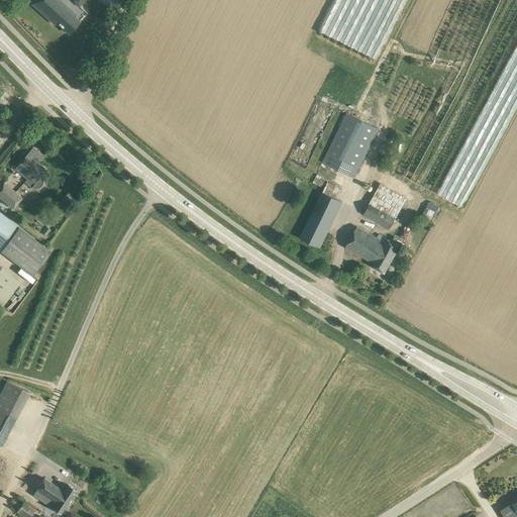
[(76,15),(69,8),(59,0),(35,0),(32,4),(56,24),(58,23),(70,34),(80,22),(75,16),(76,15)]
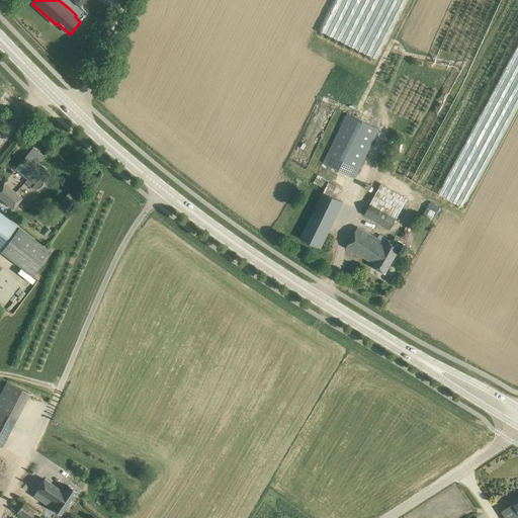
[(323,162),(355,178),(379,130),(347,113),(323,162)]
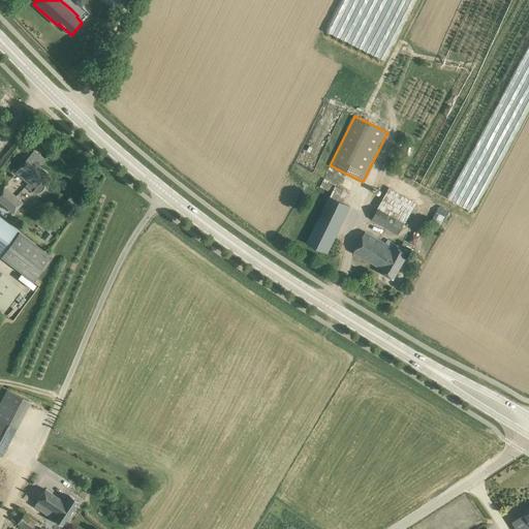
[(33,173),(41,162),(44,158),(34,150),(31,154),(18,170),(30,181),(35,175),(33,173)]
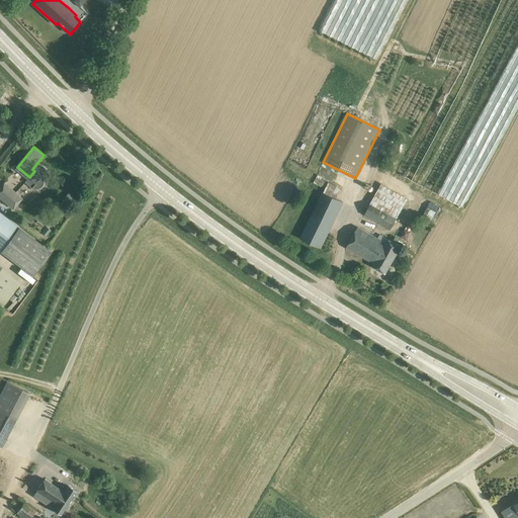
[(47,170),(38,163),(41,160),(40,159),(32,169),(34,171),(29,177),(24,182),(31,188),(33,189),(36,190),(40,189),(42,188),(45,185),(46,183),(46,180),(45,178),(42,175),(47,170)]
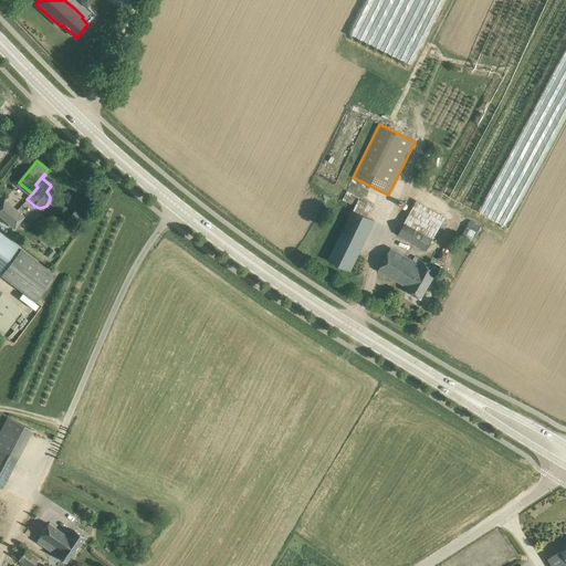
[(350,271),(370,231),(376,220),(369,217),(375,206),(359,198),(348,191),(345,198),(356,203),(328,260),(350,271)]
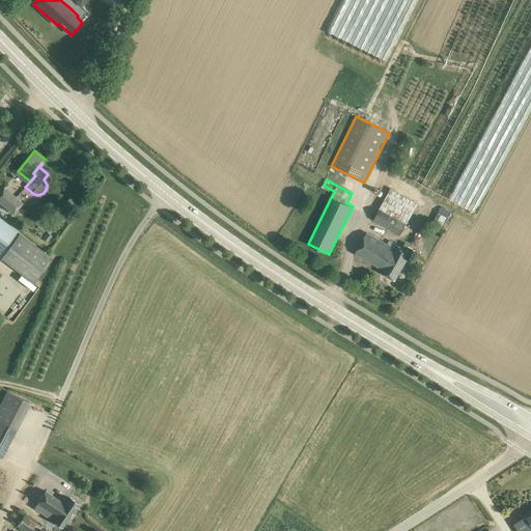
[(0,201),(7,208),(16,197),(4,188),(0,192),(0,201)]
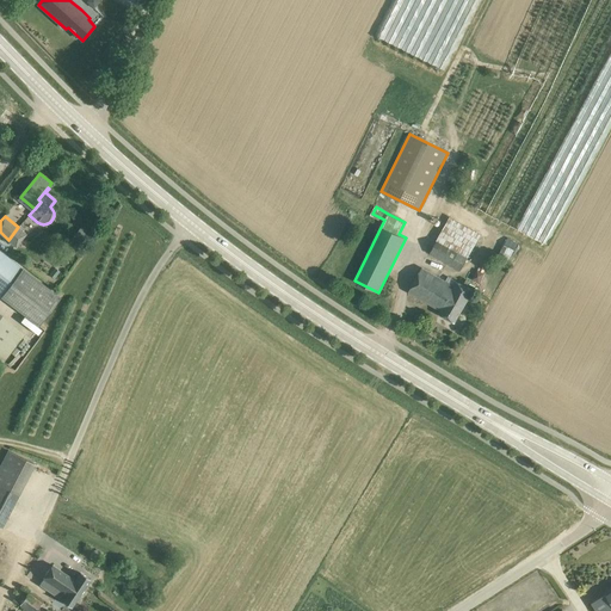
[(458,271),(479,233),(449,216),(429,254),(458,271)]
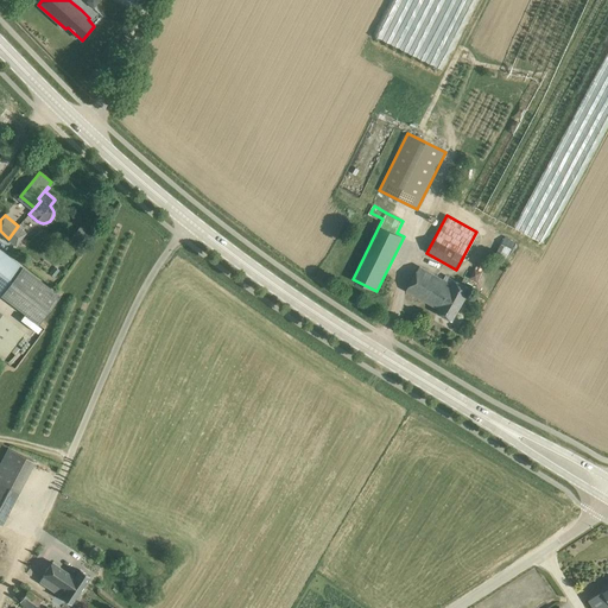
[(16,245),(26,233),(18,226),(8,239),(16,245)]
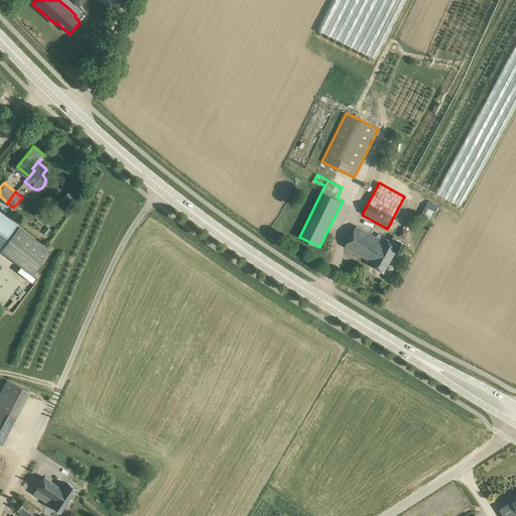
[(433,214),(437,206),(428,202),(424,209),(433,214)]
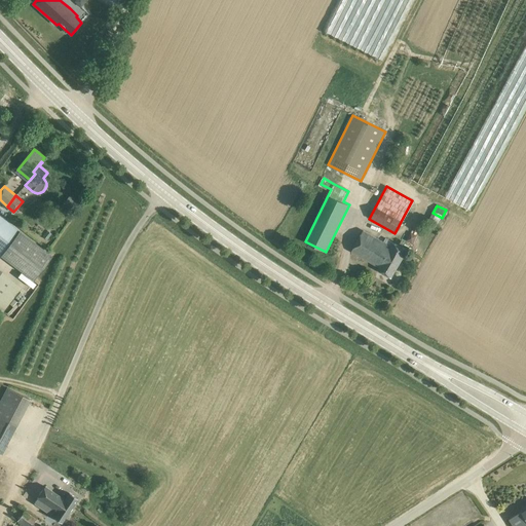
[(20,231),(0,216),(0,254),(1,256),(20,231)]
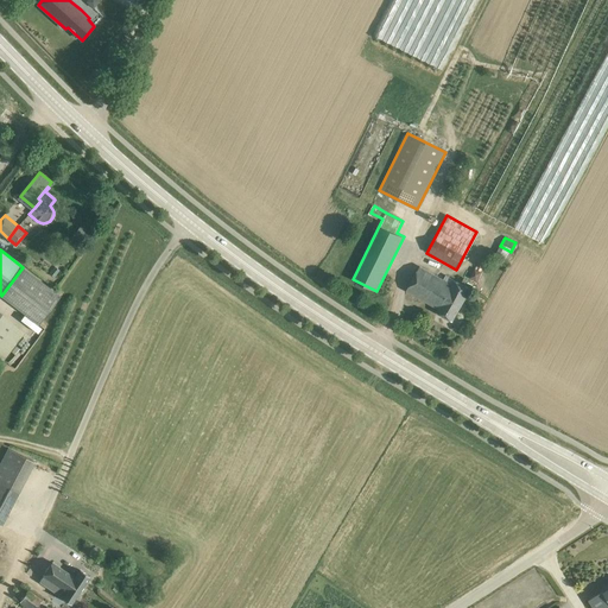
[(453,321),(458,311),(470,289),(454,280),(451,285),(419,266),(406,291),(439,309),(437,312),(453,321)]
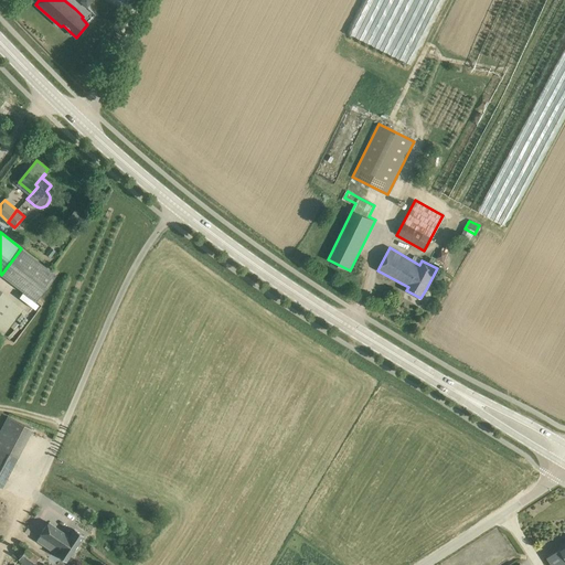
[(0,487),(2,488),(18,458),(33,429),(8,416),(0,432),(0,487)]
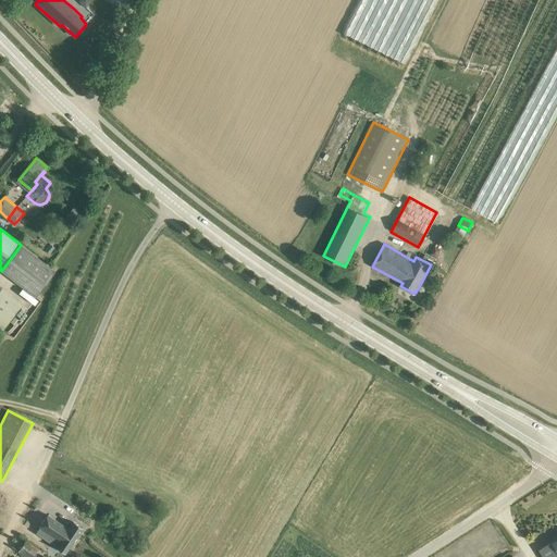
[(39,528),(36,533),(57,547),(57,548),(65,554),(83,528),(73,522),(69,529),(48,515),(39,528)]
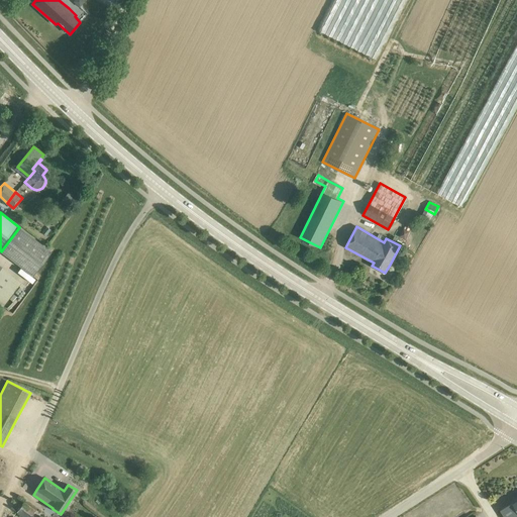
[(516,516),(516,499),(501,510),(505,516),(516,516)]
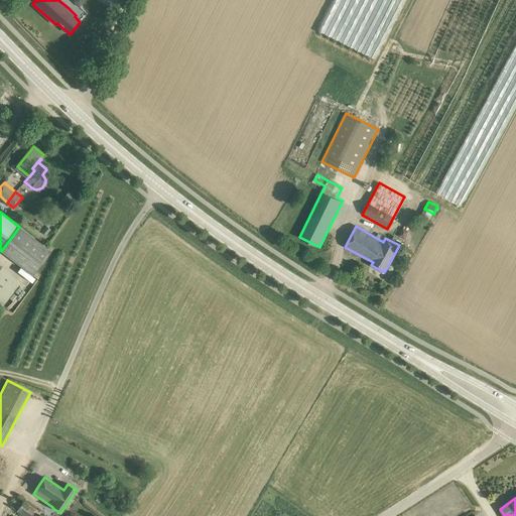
[(22,515),(30,515),(35,509),(23,502),(16,512),(22,515)]
